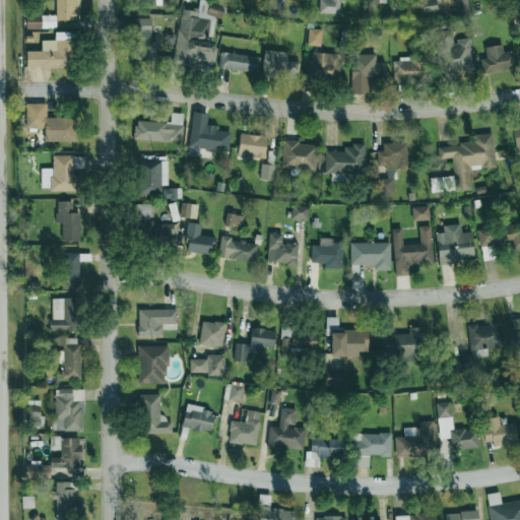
[(78,20),(77,0),(55,0),(56,14),(25,15),(25,29),(56,28),(56,20),(78,20)]
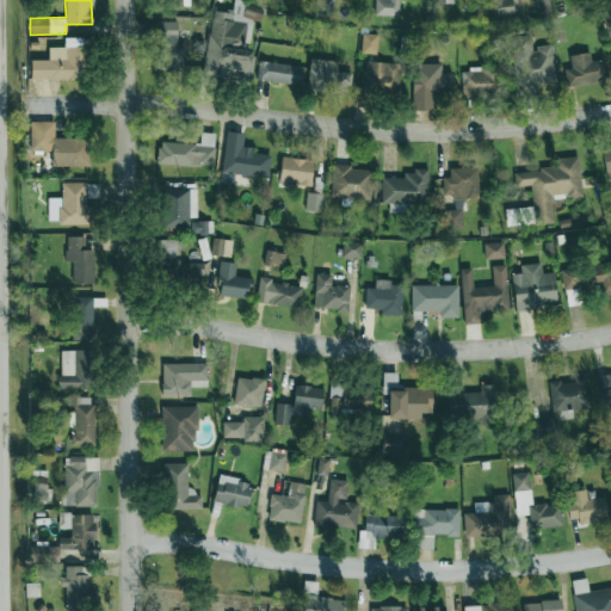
[(316,0),(332,0),(332,17),(316,16),(316,0)]
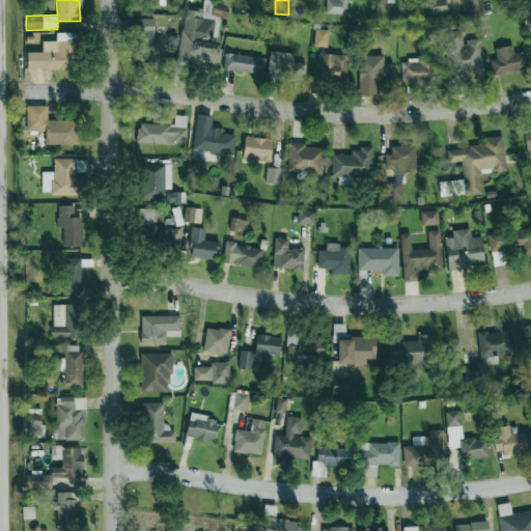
[(327,0),(346,0),(346,14),(327,14),(327,0)]
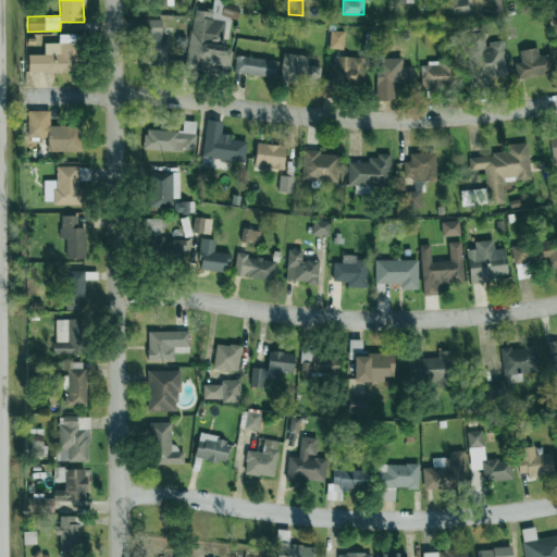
[(449,0),(467,0),(470,13),(453,16),(449,0)]
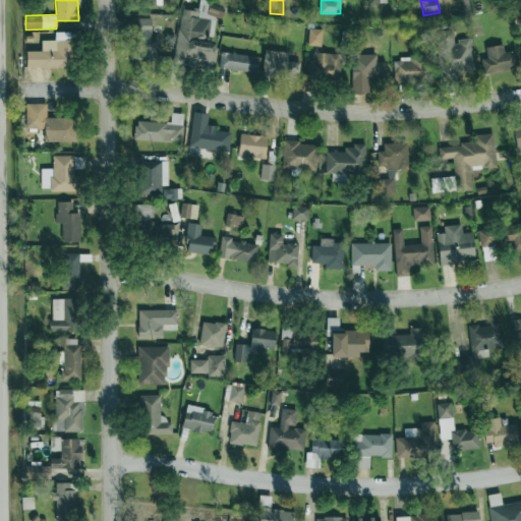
[(174,63),(213,68),(216,42),(213,41),(215,18),(223,19),(224,5),(199,2),(198,11),(180,9),(174,63)]
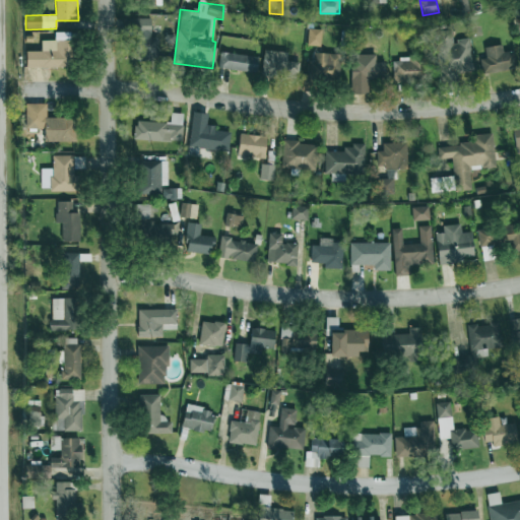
[(150,18),(133,18),(134,59),(157,59),(157,38),(151,38),(150,18)]
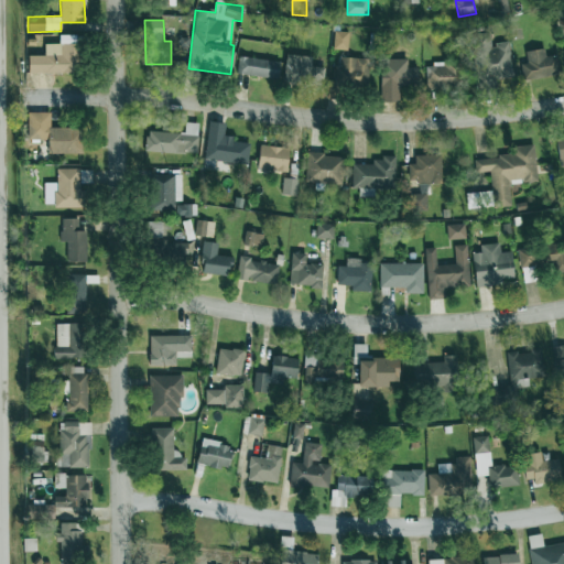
[(333,50),(347,50),(348,32),(334,31),(333,50)]
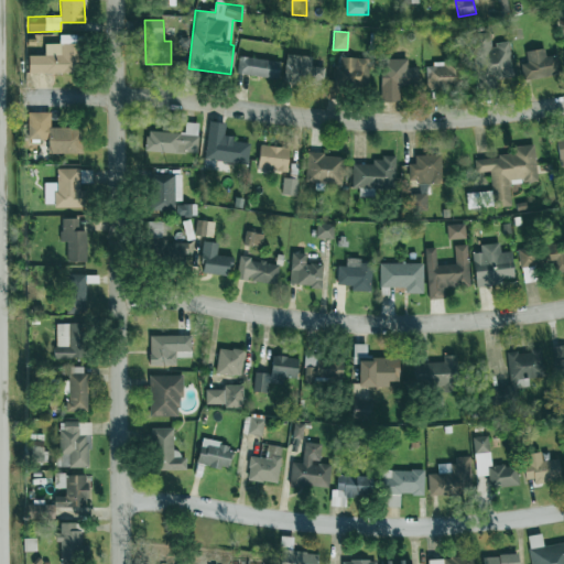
[(509,42),(491,44),(489,31),(468,34),(477,89),(497,86),(496,79),(514,77),(509,42)]
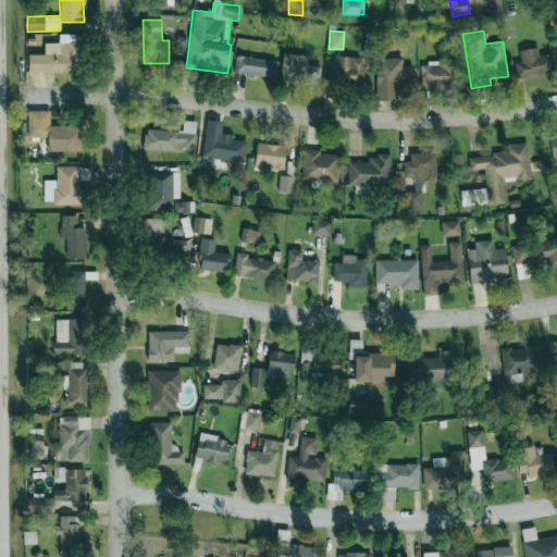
[(44,42),(44,56),(27,54),(26,72),(78,73),(78,44),(44,42)]
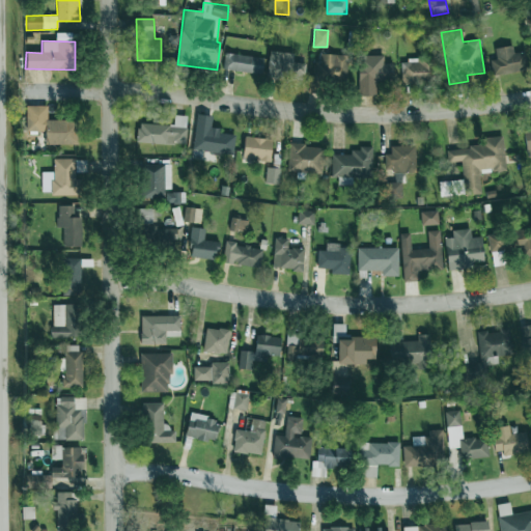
[(495,49),(513,46),(514,53),(525,51),(529,70),(494,76),(491,59),(497,58),(495,49)]
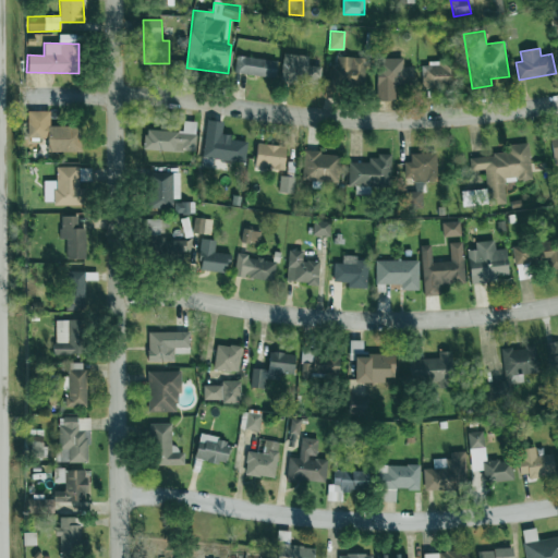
[(319,67),(307,65),(307,55),(282,55),(281,84),(319,85),(319,67)]
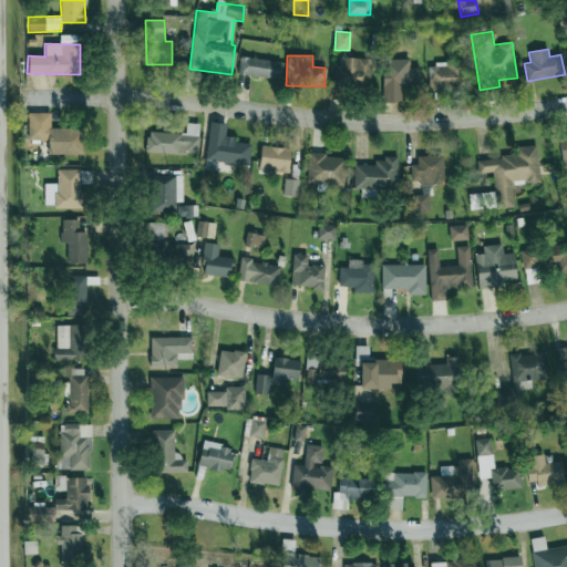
[(281,61),(239,58),(238,75),(279,79),(281,61)]
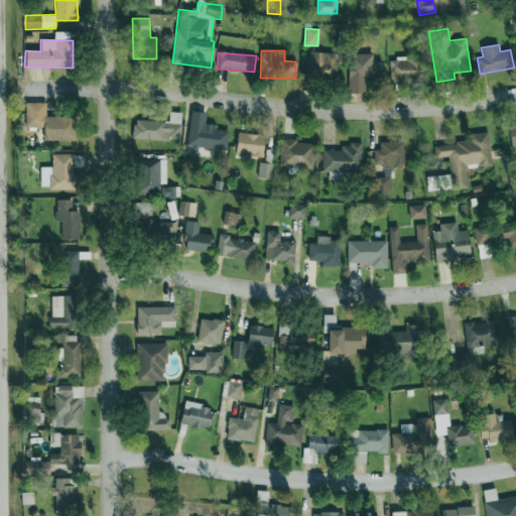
[(338,53),(307,52),(307,80),(337,80),(338,53)]
